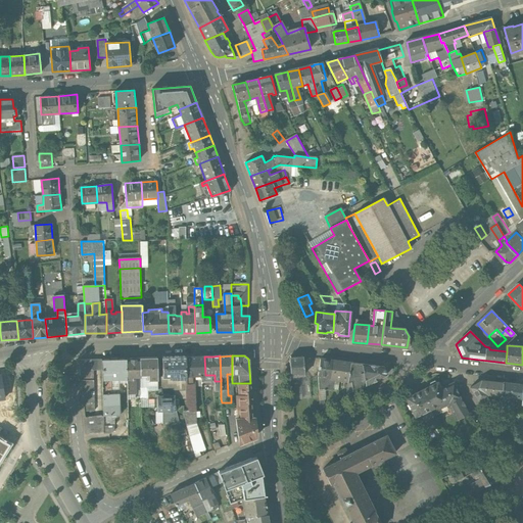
[(202,357),(185,358),(185,376),(202,375),(202,357)]
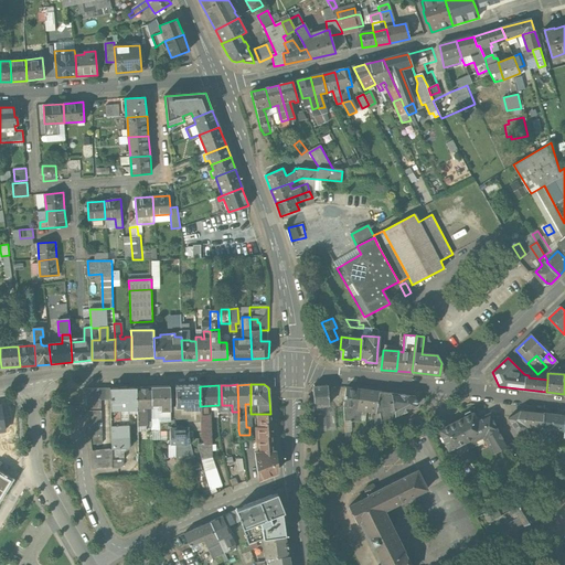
[(328,385),(312,387),(313,395),(315,406),(329,405),(328,385)]
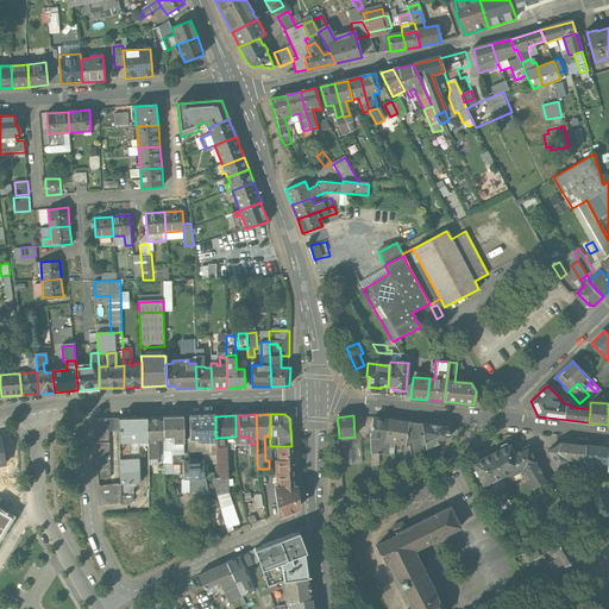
[(182,416),(163,418),(163,435),(173,435),(174,443),(182,443),(182,439),(182,416)]
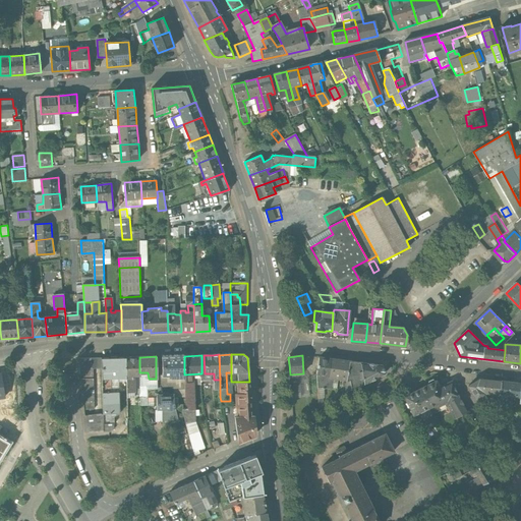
[(184,356),(156,356),(156,375),(168,374),(169,378),(184,377),(184,374),(184,356)]
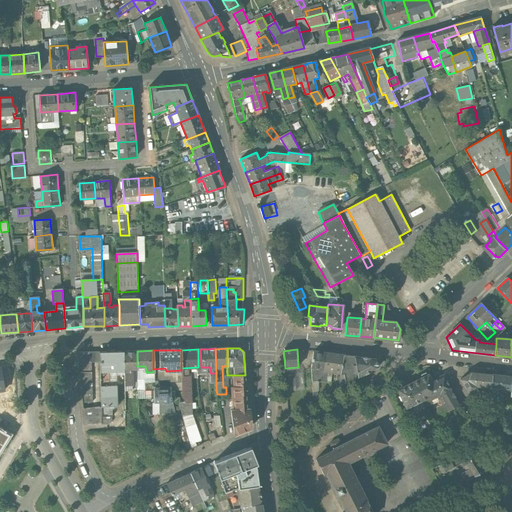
[(99,351),(77,352),(82,403),(92,403),(91,362),(100,362),(99,351)]
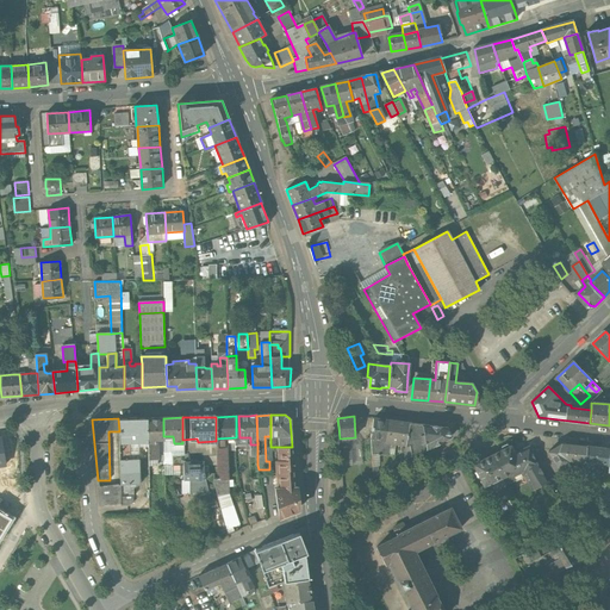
[(148,442),(147,418),(118,418),(119,431),(119,459),(126,459),(130,459),(129,444),(128,444),(128,442),(134,442),(134,444),(139,444),(139,442),(148,442)]
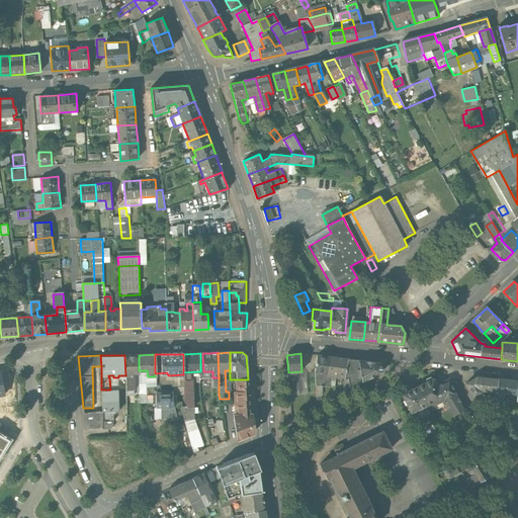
[(139,355),(124,355),(125,375),(125,391),(134,391),(133,375),(132,375),(132,373),(139,372),(139,370),(139,355)]
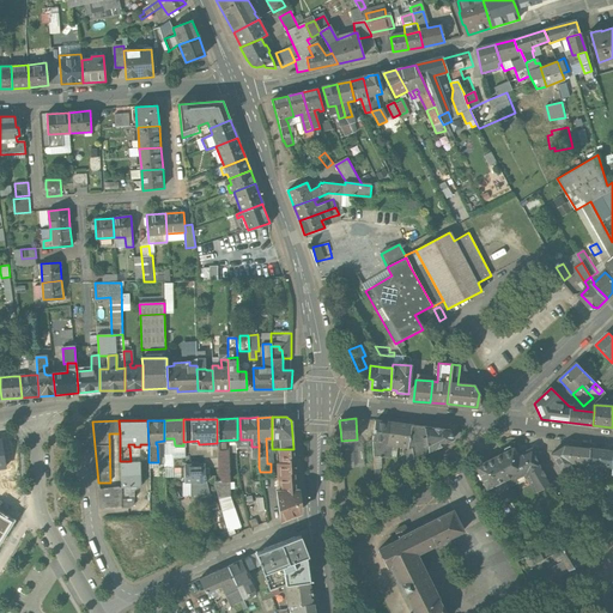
[(389,424),(376,422),(372,439),(374,457),(380,456),(380,459),(382,457),(382,456),(390,456),(394,431),(388,430),(389,424)]
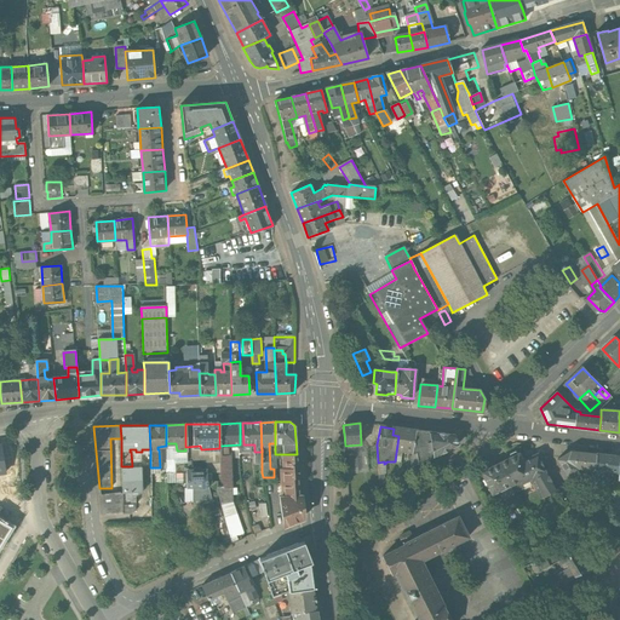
[(449,435),(417,430),(411,469),(458,446),(457,436),(449,435)]
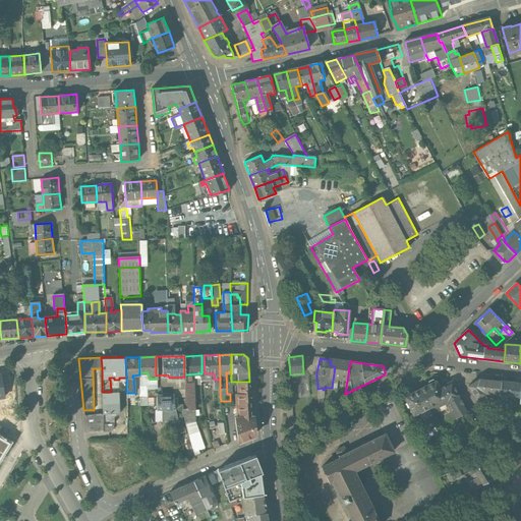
[(156,379),(149,379),(149,386),(148,386),(148,397),(152,397),(152,395),(155,395),(155,397),(157,397),(157,396),(156,379)]
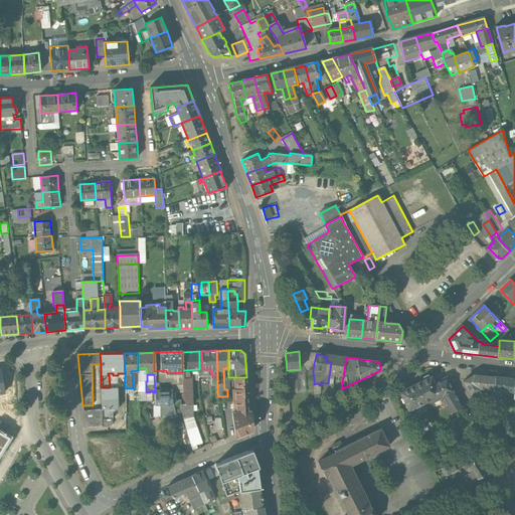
[(428,375),(424,377),(423,380),(415,385),(423,403),(431,399),(433,402),(447,396),(455,392),(448,377),(435,383),(432,377),(428,375)]
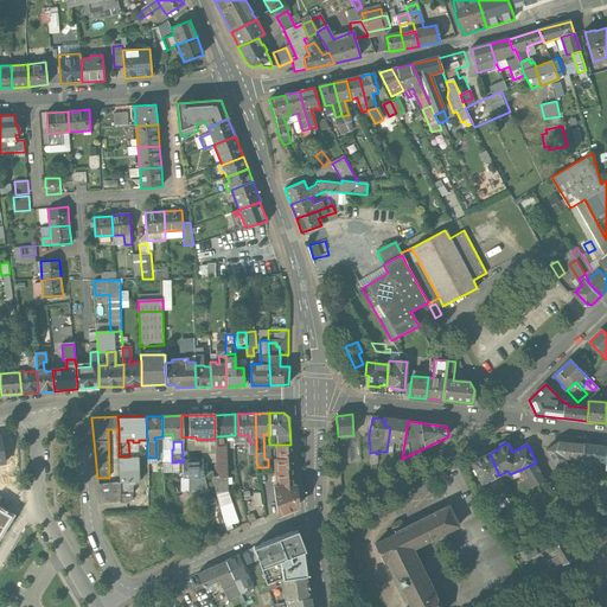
[(558,442),(547,451),(562,474),(568,471),(567,468),(567,464),(574,465),(575,460),(563,459),(564,443),(558,442)]
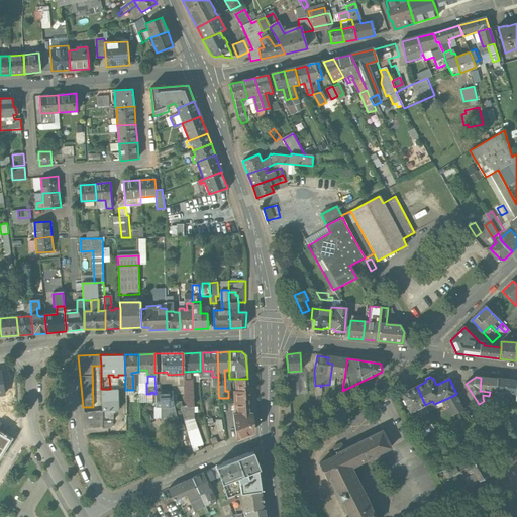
[(193,390),(192,378),(183,379),(183,388),(190,387),(190,390),(193,390)]
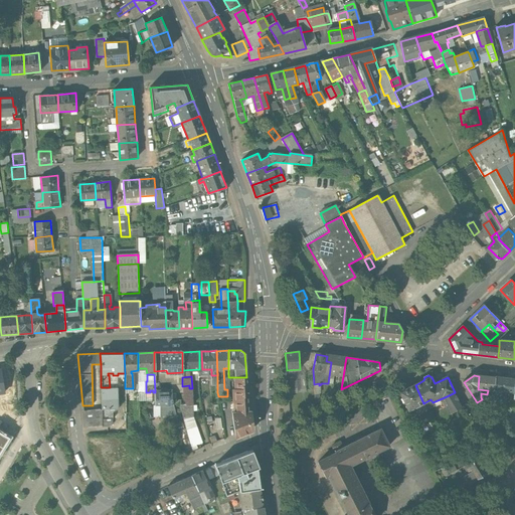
[(496,378),(479,376),(478,389),(488,390),(495,390),(496,378)]
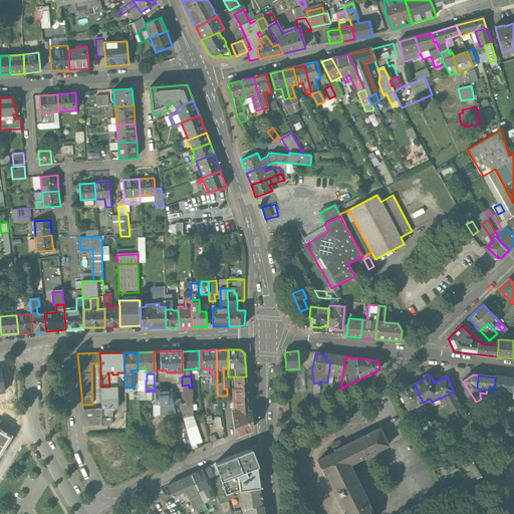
[(246,376),(234,376),(235,389),(232,389),(234,412),(231,412),(235,437),(251,430),(250,411),(248,411),(246,376)]
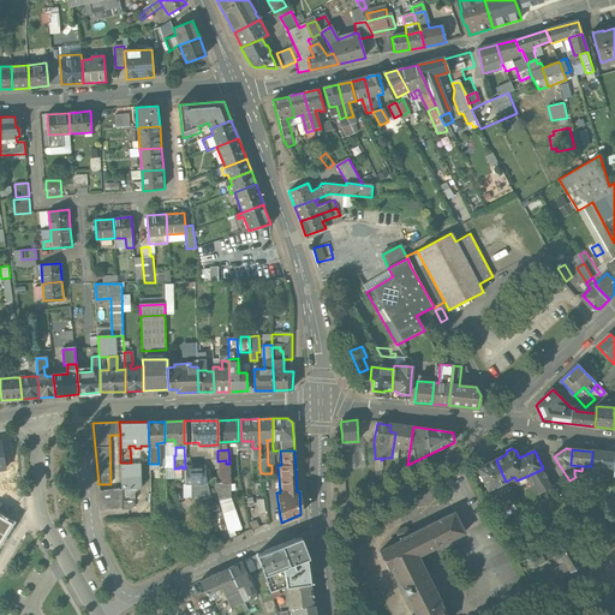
[(613,454),(592,452),(591,466),(599,467),(610,469),(613,454)]
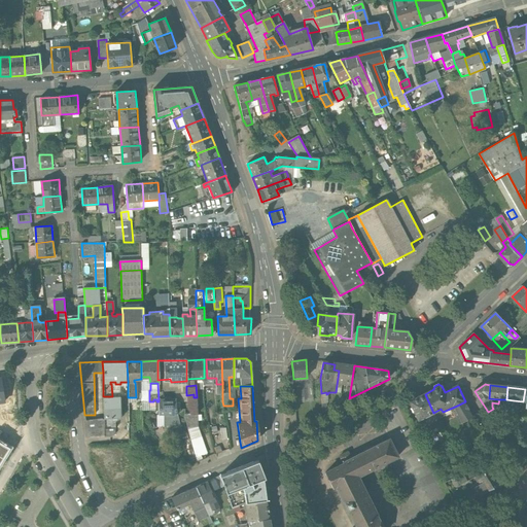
[(425,394),(410,401),(419,420),(433,413),(425,394)]
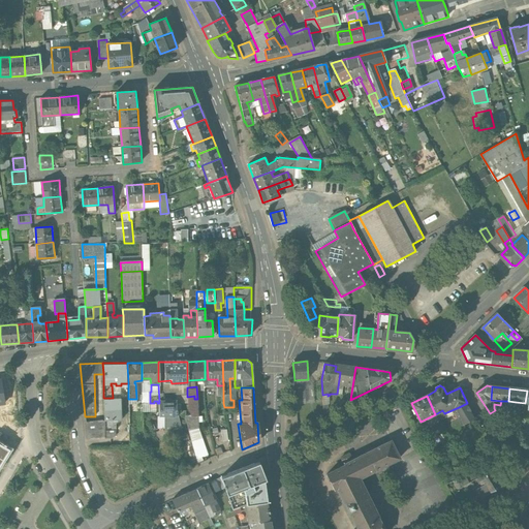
[(110,398),(103,398),(104,438),(111,438),(114,437),(114,430),(116,430),(115,424),(121,419),(120,398),(113,398),(110,398)]
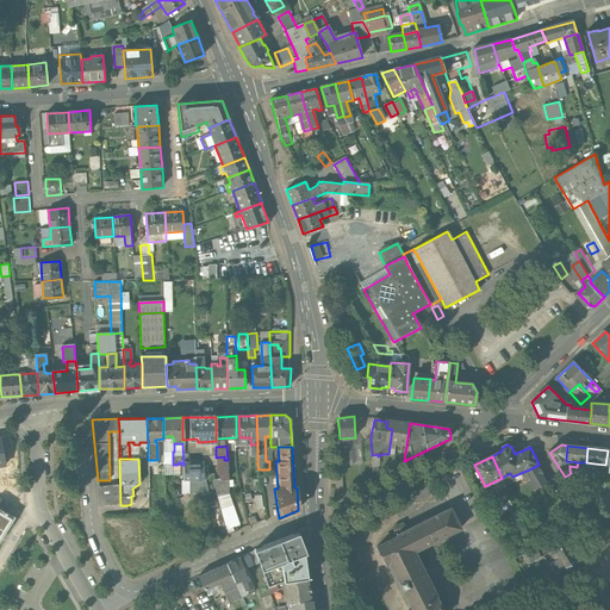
[(203,462),(184,464),(184,465),(184,473),(184,479),(190,479),(203,479),(203,462)]
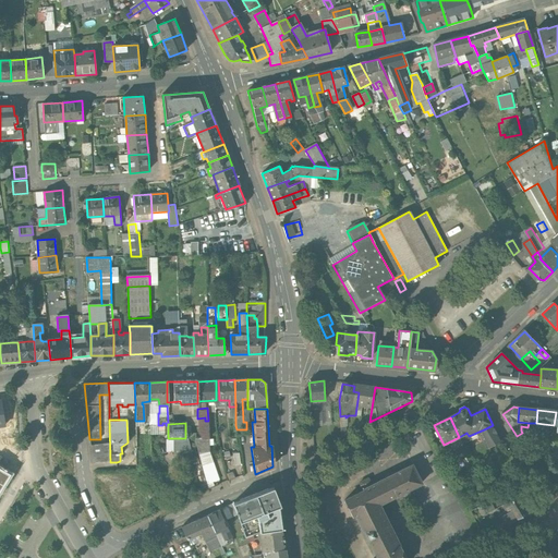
[(185,438),(173,438),(173,453),(180,453),(180,460),(194,460),(187,438),(185,438)]
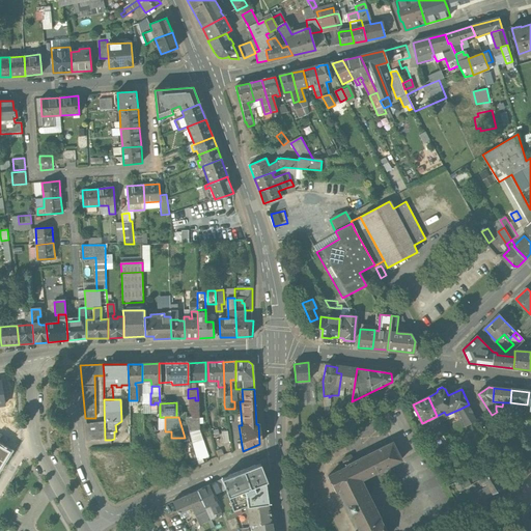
[(392,441),(354,460),(351,454),(342,458),(346,467),(329,475),(336,490),(339,488),(360,530),(357,530),(387,530),(362,483),(365,482),(363,479),(401,459),(392,441)]
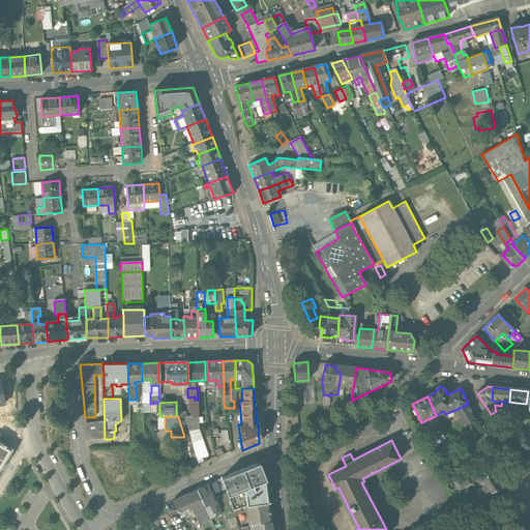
[(0,459),(3,461),(9,450),(0,444),(0,459)]
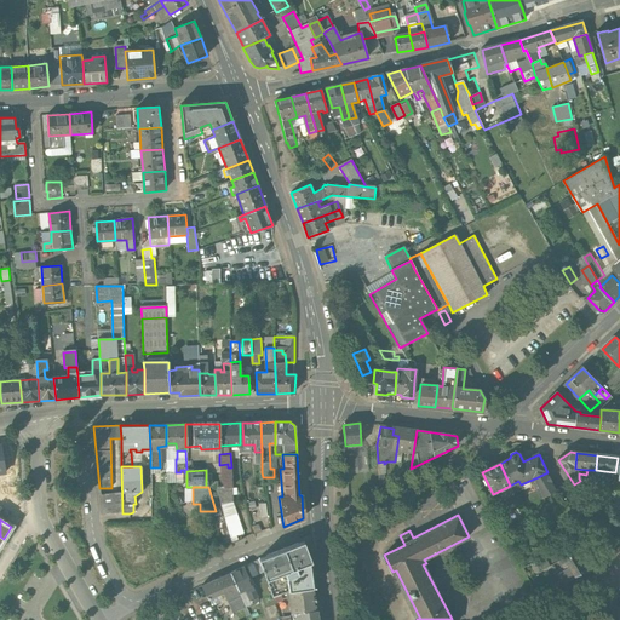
[(178,537),(161,545),(167,560),(184,551),(178,537)]
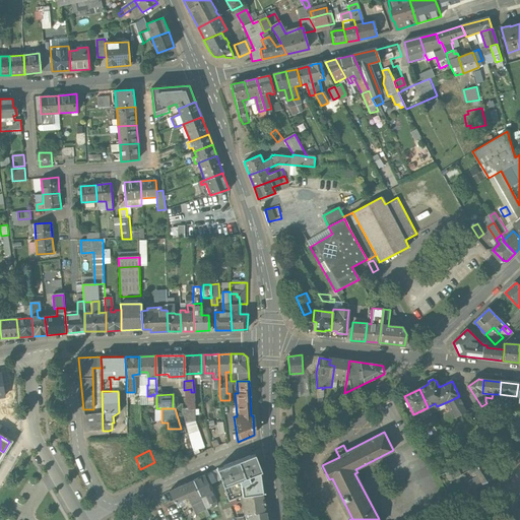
[(255,454),(217,469),(221,479),(223,485),(239,479),(240,483),(242,496),(263,494),(260,472),(262,471),(255,454)]
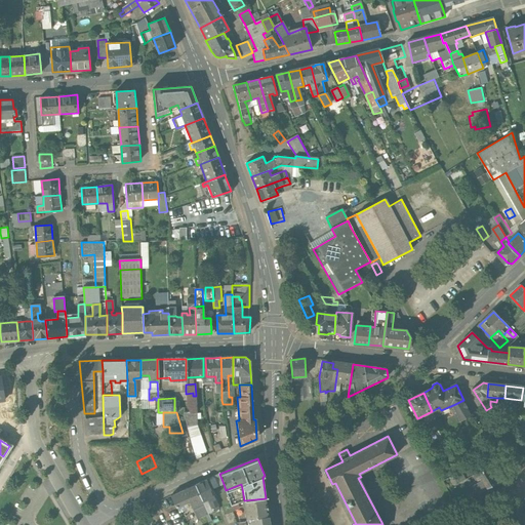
[(490,465),(473,476),(478,483),(474,485),(478,493),(503,478),(498,470),(495,473),(490,465)]
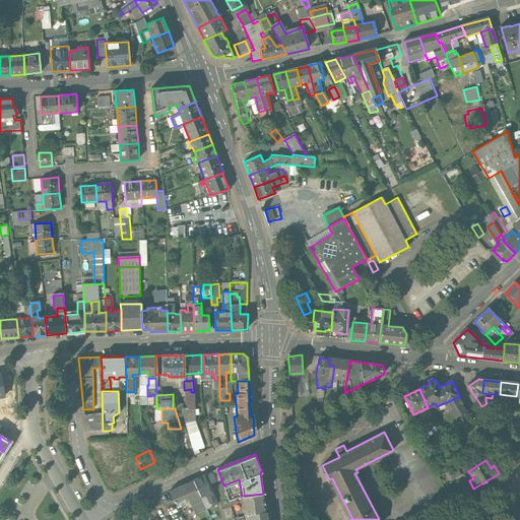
[(217,469),(206,474),(211,484),(221,479),(217,469)]
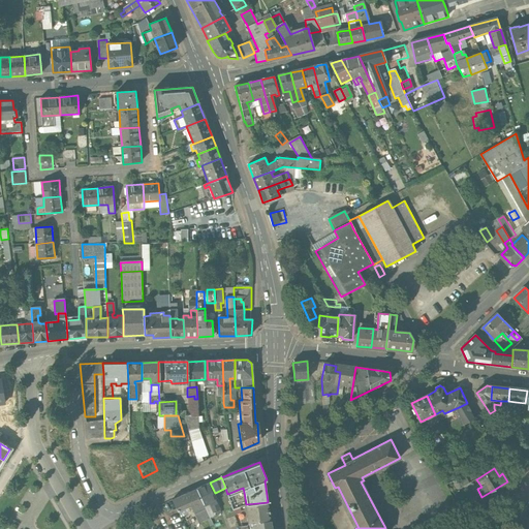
[(220,509),(208,484),(196,489),(209,514),(213,511),(214,512),(215,512),(220,509)]
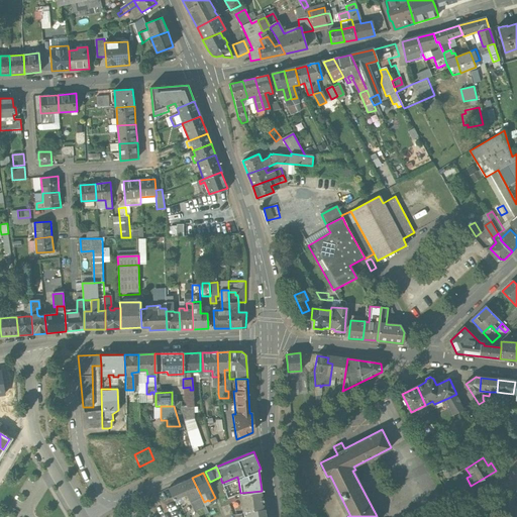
[(204,502),(192,478),(168,489),(174,500),(186,494),(194,510),(205,505),(204,502)]
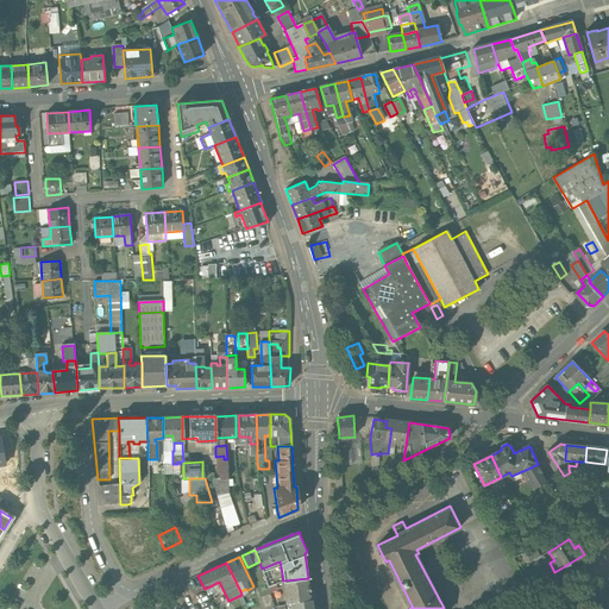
[(548,577),(528,586),(529,590),(540,590),(552,583),(548,577)]
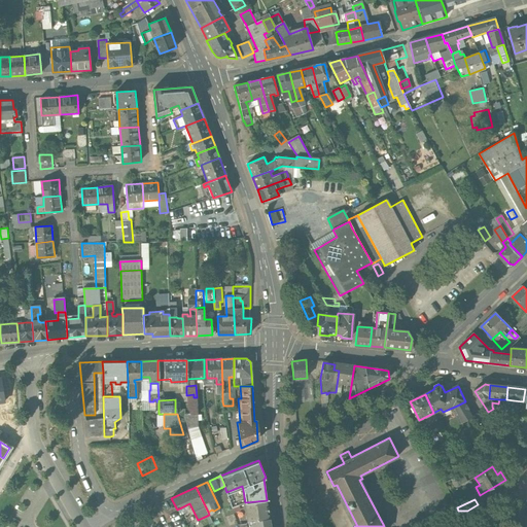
[(267,500),(245,502),(248,521),(269,519),(270,519),(267,500)]
